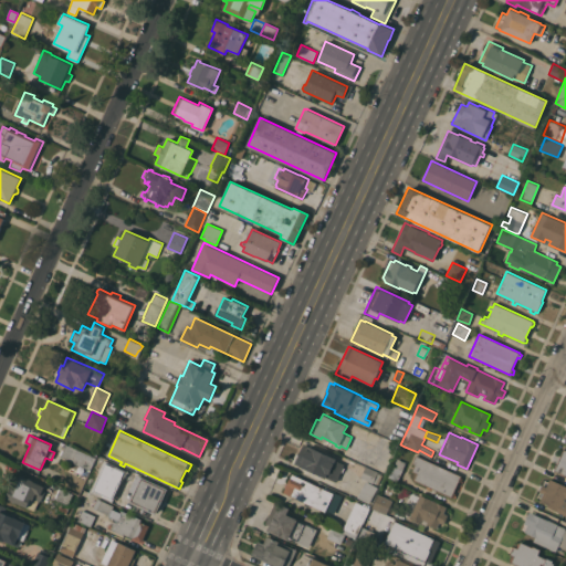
[(303,443),(307,446),(308,446),(315,449),(315,447),(325,452),(325,453),(336,459),(336,460),(345,464),(343,468),(345,468),(343,472),(342,471),(336,481),(326,477),(325,479),(299,465),(294,463),(303,443)]
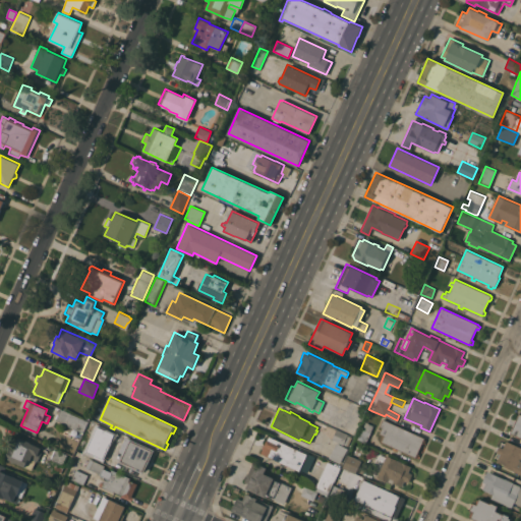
[(61,409),(89,421),(85,428),(83,432),(56,420),(61,409)]
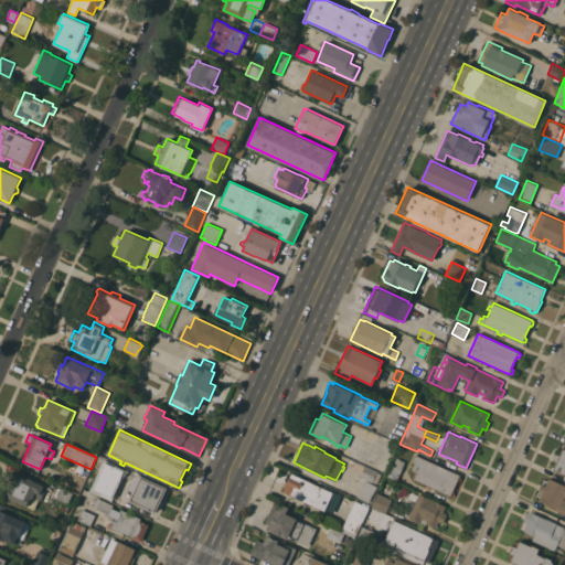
[(563,448),(564,448),(564,475),(553,469),(563,448)]
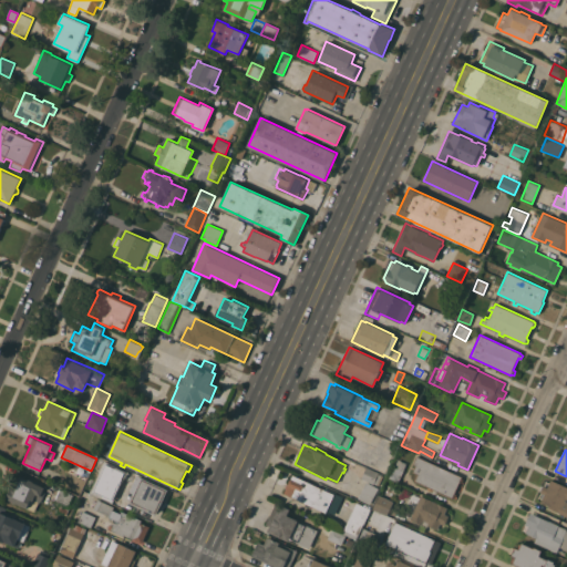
[(116,467),(121,468),(116,478),(113,477),(105,495),(94,491),(94,493),(88,490),(90,485),(88,484),(95,465),(103,468),(104,465),(96,462),(99,456),(117,465),(116,467)]
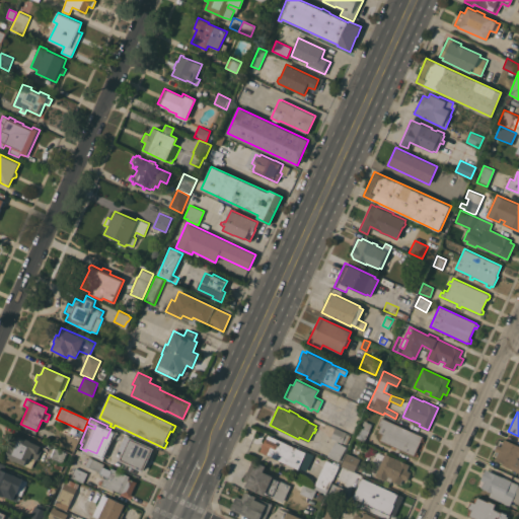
[(423,436),(422,437),(424,438),(423,441),(421,441),(417,451),(418,452),(417,455),(415,454),(414,455),(379,440),(382,434),(378,432),(380,426),(378,425),(381,418),(423,436)]
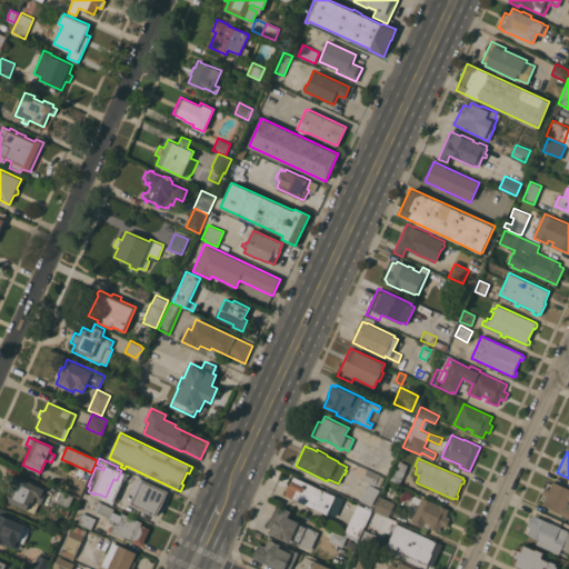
[(396,468),(400,460),(408,465),(400,482),(390,478),(395,468),(396,468)]
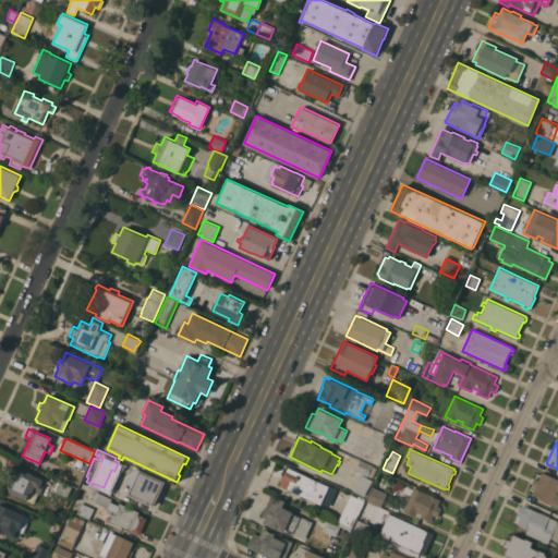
[(372,464),(373,465),(377,468),(373,477),(367,475),(367,476),(355,471),(361,459),(372,464)]
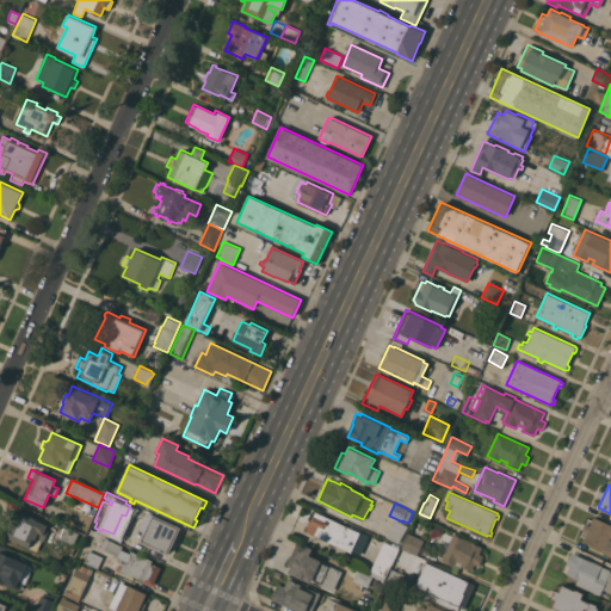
[(37,551),(6,537),(11,526),(12,526),(19,511),(36,518),(35,519),(48,525),(47,528),(49,529),(44,541),(42,539),(37,551)]
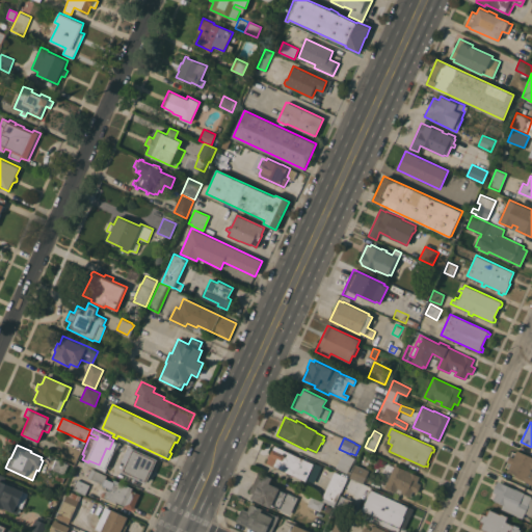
[(314,463),(314,462),(321,467),(314,483),(307,479),(306,481),(291,474),(290,476),(287,475),(287,473),(266,462),(274,445),(314,463)]
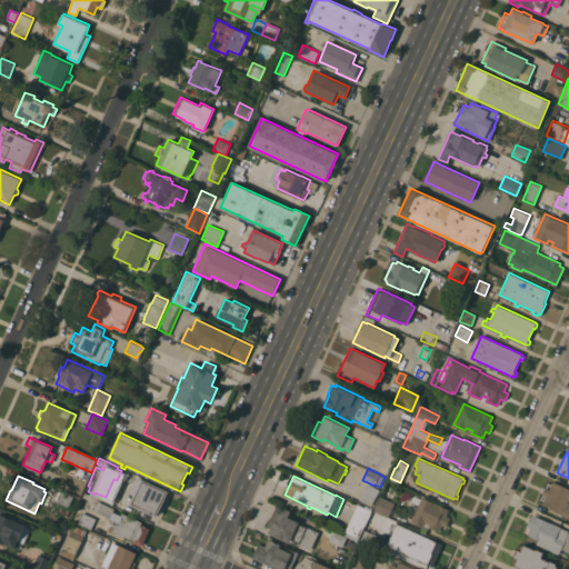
[(169,491),(157,517),(130,505),(135,493),(132,492),(139,479),(141,480),(142,479),(169,491)]
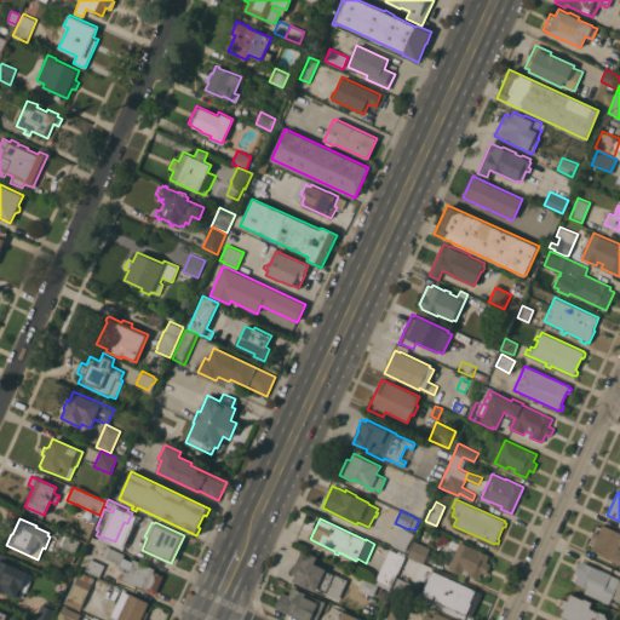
[(619,532),(619,563),(600,555),(601,554),(591,549),(596,540),(591,538),(593,530),(598,533),(602,524),(619,532)]
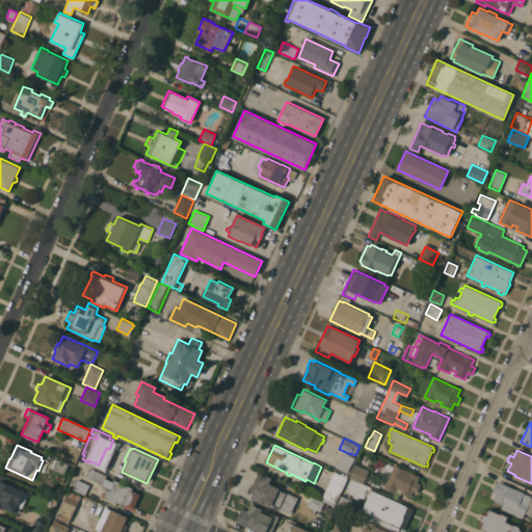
[(347,473),(336,468),(336,467),(335,467),(339,457),(340,458),(343,451),(355,456),(347,473)]
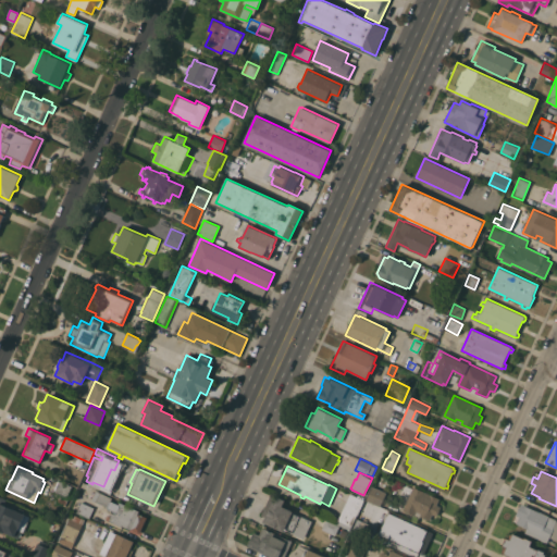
[(72,485),(69,493),(72,494),(70,498),(66,497),(54,492),(59,480),(72,485)]
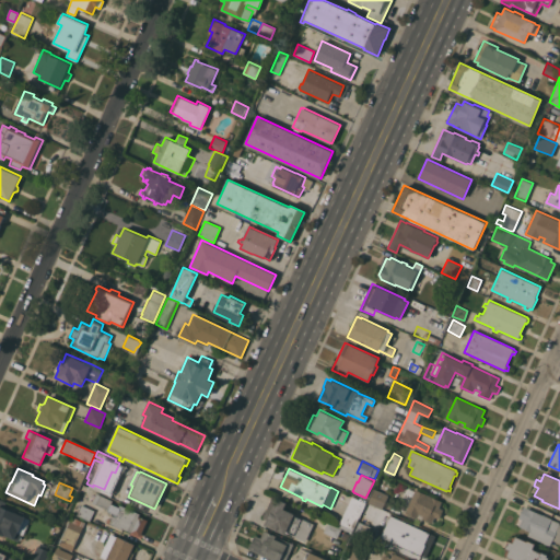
[(383,508),(370,501),(375,489),(388,494),(383,508)]
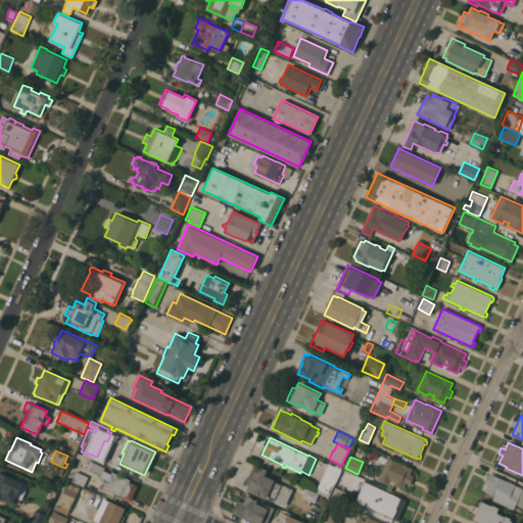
[(413,468),(411,474),(414,475),(411,484),(407,482),(403,488),(393,484),(395,481),(390,480),(388,483),(378,479),(388,457),(413,468)]
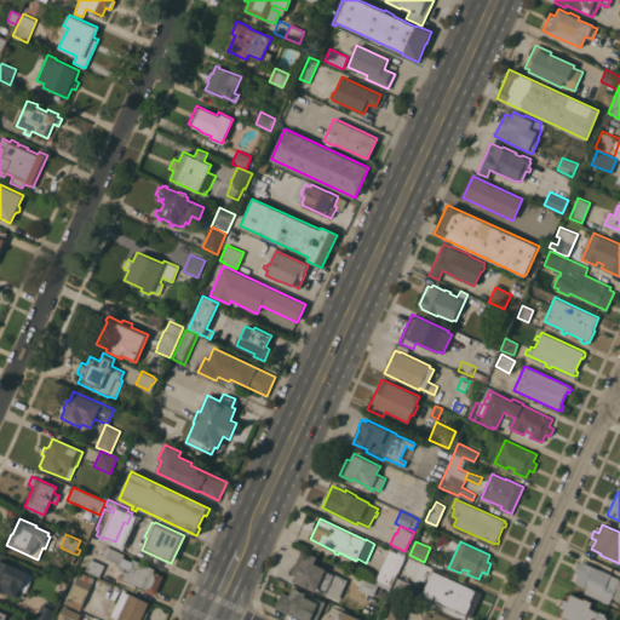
[(155,593),(136,585),(136,586),(119,579),(121,573),(124,574),(125,570),(127,572),(127,569),(119,566),(119,564),(102,556),(107,546),(125,554),(124,557),(132,561),(133,558),(155,568),(154,572),(164,575),(155,593)]
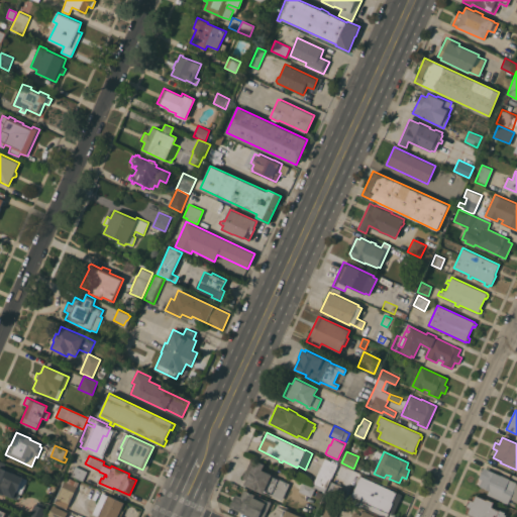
[(282,499),(264,491),(263,493),(244,484),(246,480),(242,478),(251,457),(265,463),(262,470),(272,475),(289,484),(282,499)]
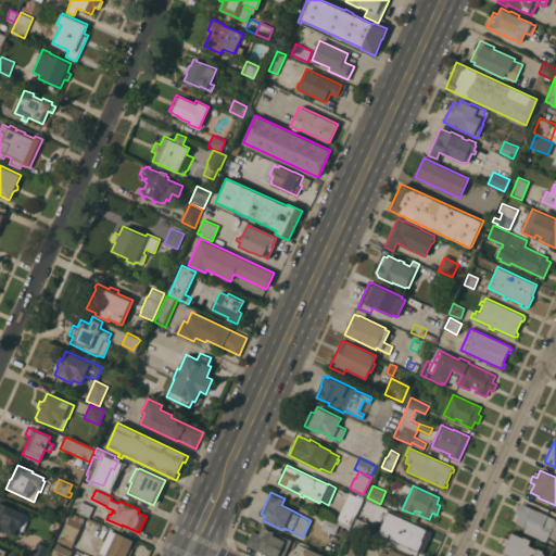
[(362,498),(349,529),(337,522),(339,519),(338,519),(350,493),(362,498)]
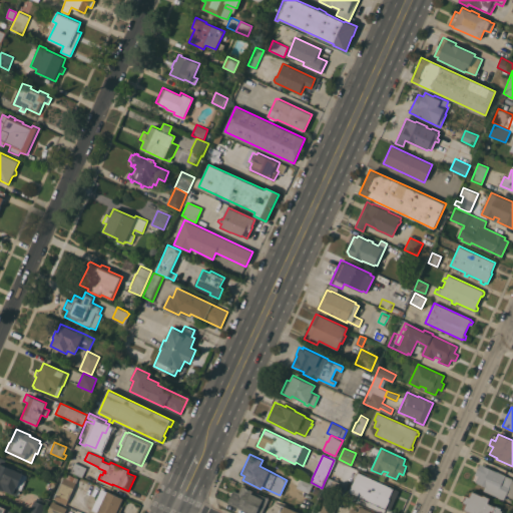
[(4,490),(0,488),(0,457),(6,460),(4,465),(15,470),(16,467),(22,470),(21,473),(28,476),(21,490),(18,489),(20,492),(18,494),(16,495),(4,490)]
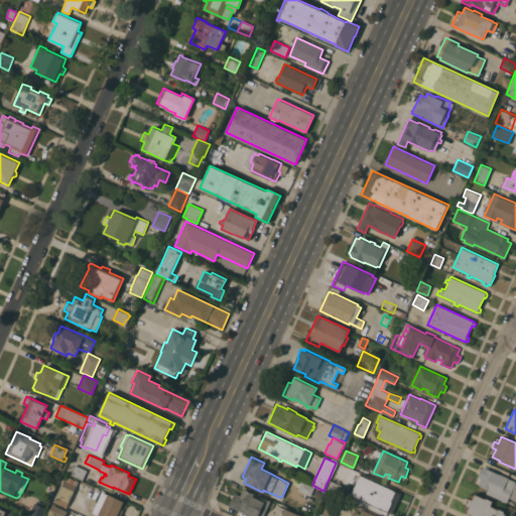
[(515,501),(509,497),(507,502),(486,493),(488,489),(478,485),(479,484),(476,483),(478,478),(485,461),(491,464),(489,469),(515,481),(515,483),(515,501)]
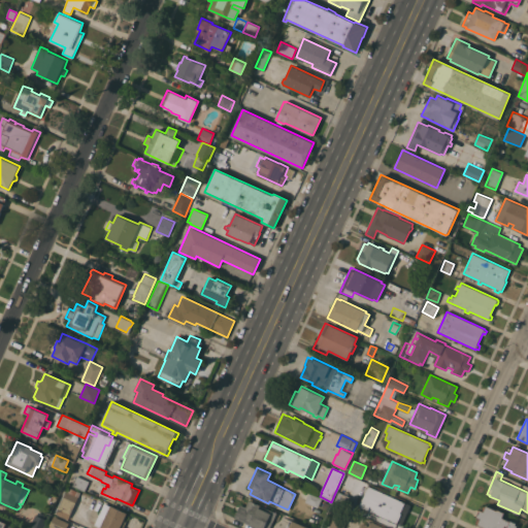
[(89,482),(90,482),(87,491),(85,490),(85,491),(73,486),(77,475),(89,482)]
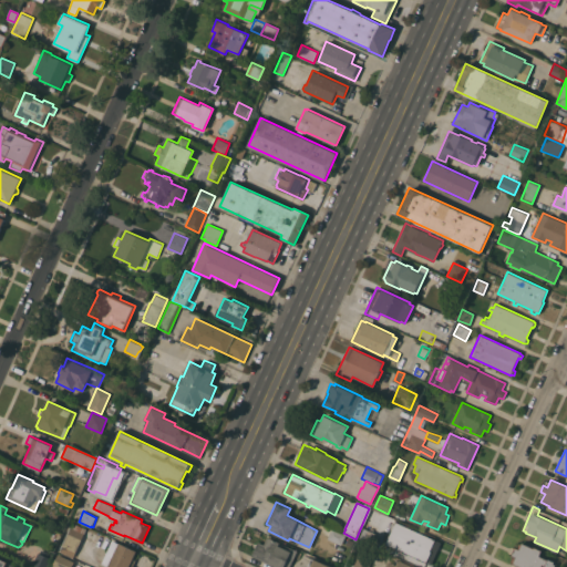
[(435,539),(433,543),(436,544),(434,548),(432,547),(430,550),(431,552),(426,563),(423,562),(423,564),(419,562),(420,559),(405,553),(404,555),(402,553),(402,552),(385,544),(395,522),(435,539)]
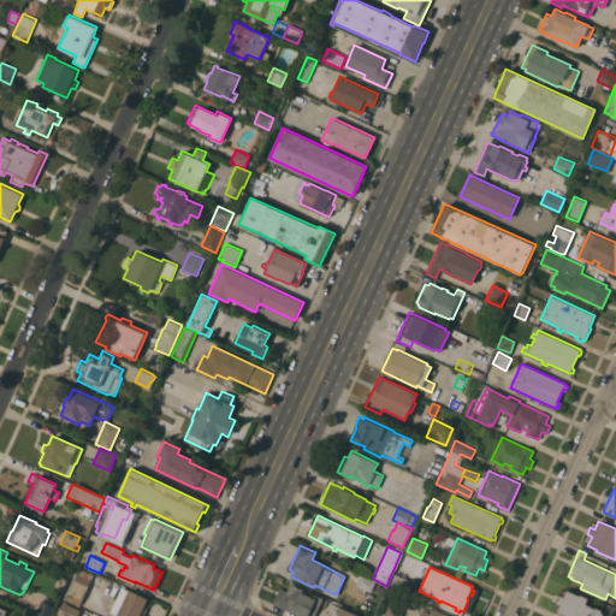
[(65,599),(66,598),(64,597),(75,574),(77,574),(80,568),(94,574),(80,605),(65,599)]
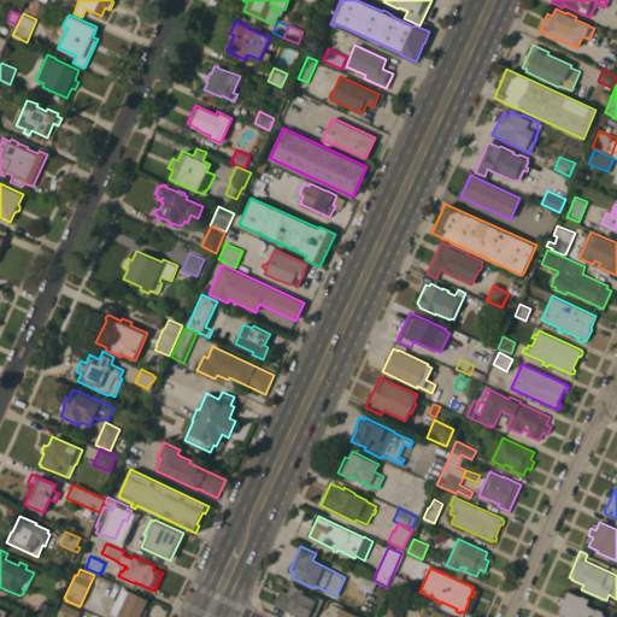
[(371,593),(356,586),(362,575),(376,582),(371,593)]
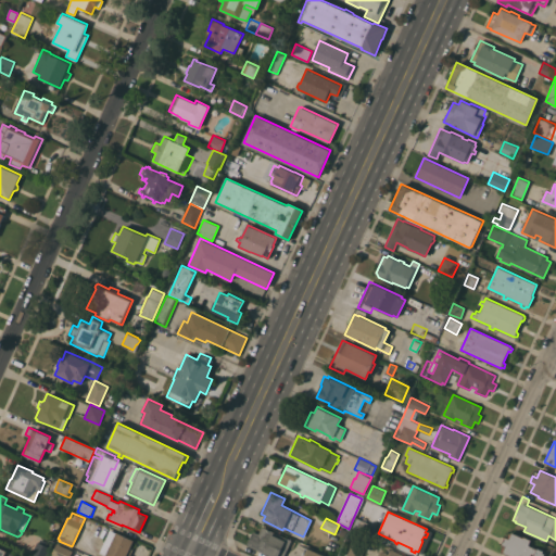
[(364,533),(353,529),(357,518),(368,522),(364,533)]
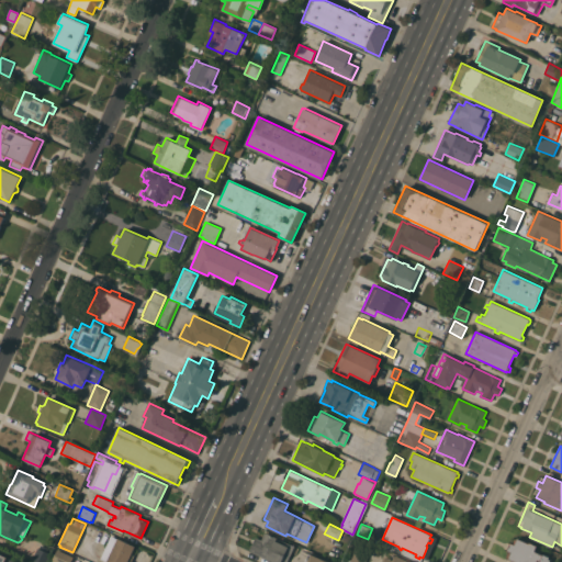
[(265,532),(294,546),(285,561),(274,561),(249,551),(256,537),(261,539),(265,532)]
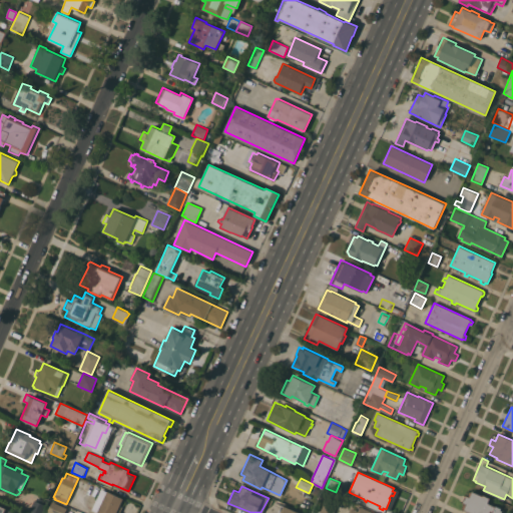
[(99,492),(101,489),(107,491),(123,498),(120,505),(123,506),(119,512),(97,512),(91,509),(98,496),(97,496),(96,495),(96,493),(97,492),(98,491),(99,492)]
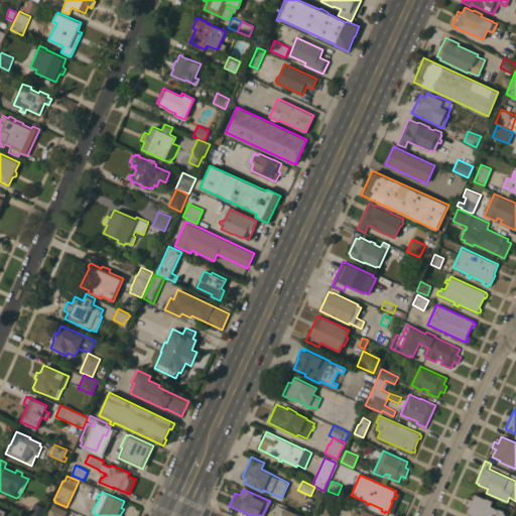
[(473,500),(473,499),(472,498),(474,494),(475,495),(475,494),(486,499),(486,498),(493,501),(491,505),(498,509),(499,508),(504,511),(504,513),(505,514),(504,515),(498,515),(493,514),(492,515),(475,515),(467,512),(466,511),(468,507),(469,508),(469,507),(466,505),(469,498),(473,500)]
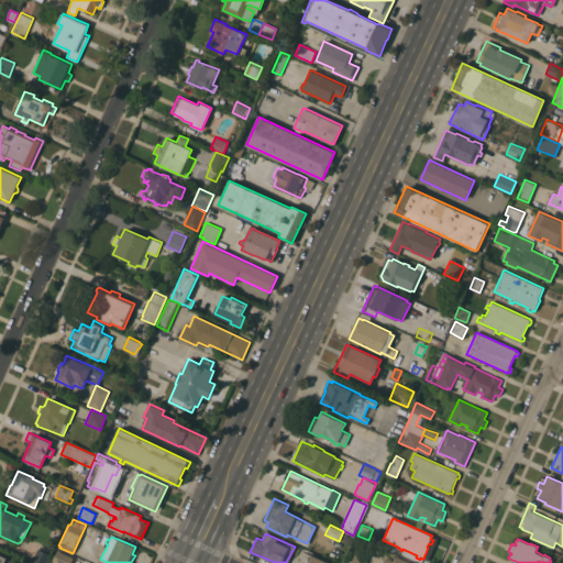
[(365,562),(344,562),(348,558),(352,560),(357,547),(371,553),(365,562)]
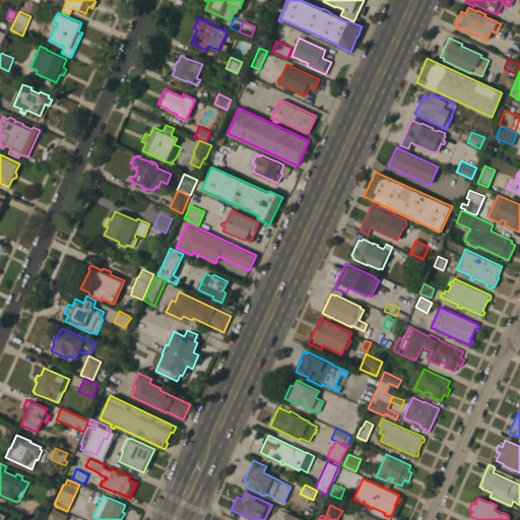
[(47,512),(43,519),(36,519),(29,517),(35,507),(47,512)]
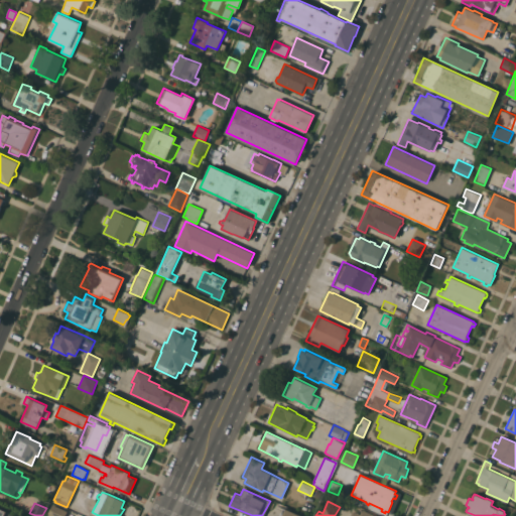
[(45,515),(51,504),(68,511),(65,515),(45,515)]
